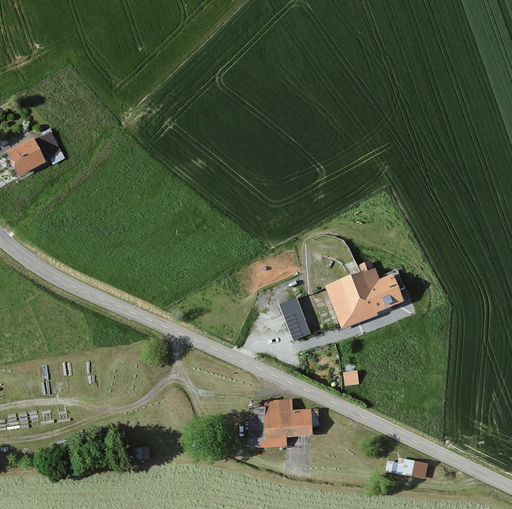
[(57,152),(46,132),(29,141),(27,138),(0,152),(14,177),(41,163),(40,161),(57,152)]
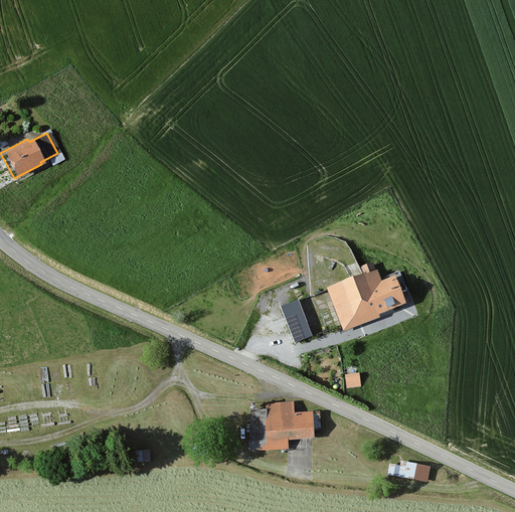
[(374,262),(361,267),(363,272),(327,286),(345,330),(380,316),(379,314),(402,305),(390,277),(381,281),(377,272),(378,271),(374,262)]
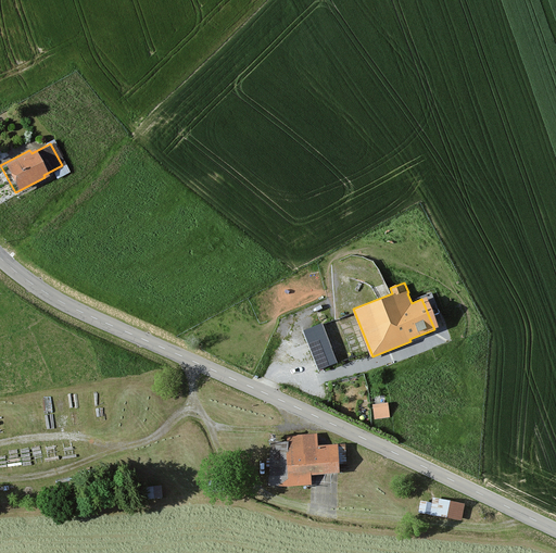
[(323,323),(303,329),(318,368),(338,361),(323,323)]
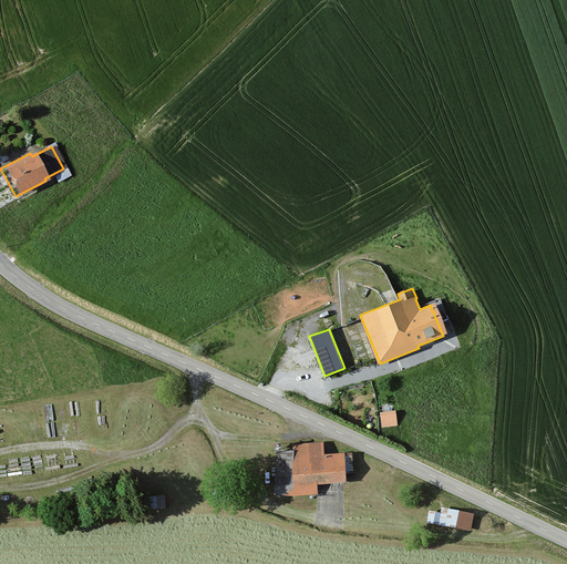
[(398,422),(395,409),(380,411),(382,424),(398,422)]
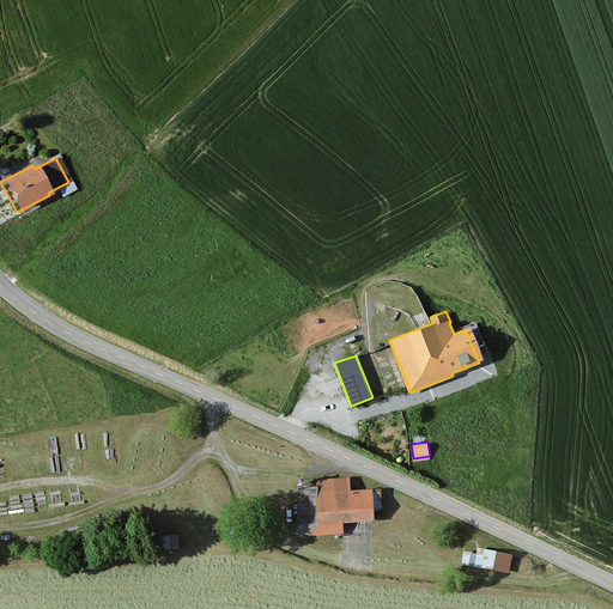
[(293,487),(293,534),(305,535),(339,535),(338,523),(366,522),(366,511),(378,511),(377,489),(346,489),(346,479),(313,480),(313,487),(293,487)]
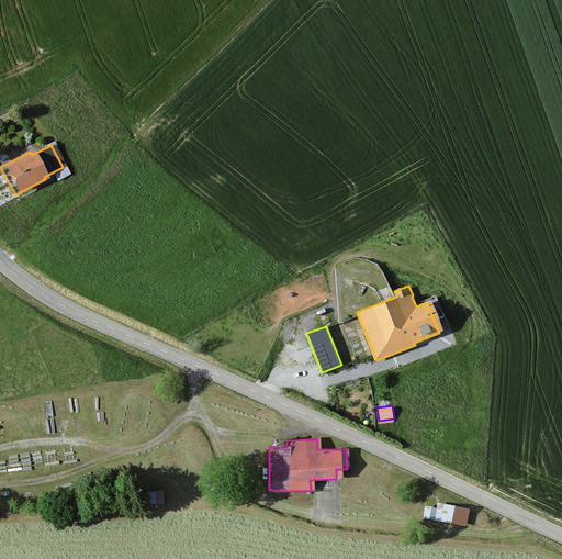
[(148,500),(166,500),(165,487),(147,487),(148,500)]
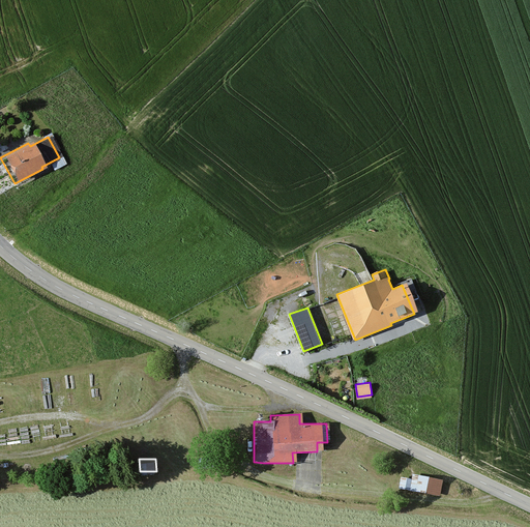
[(437,495),(440,479),(408,473),(407,478),(398,477),(395,488),(437,495)]
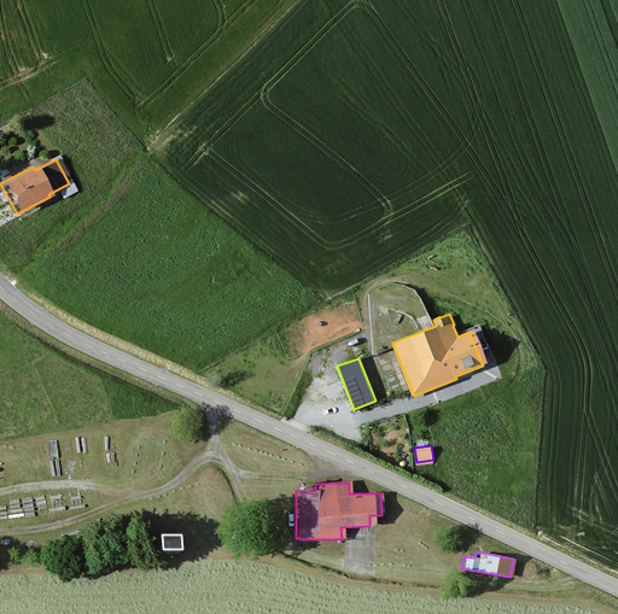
All buildings are outlined.
